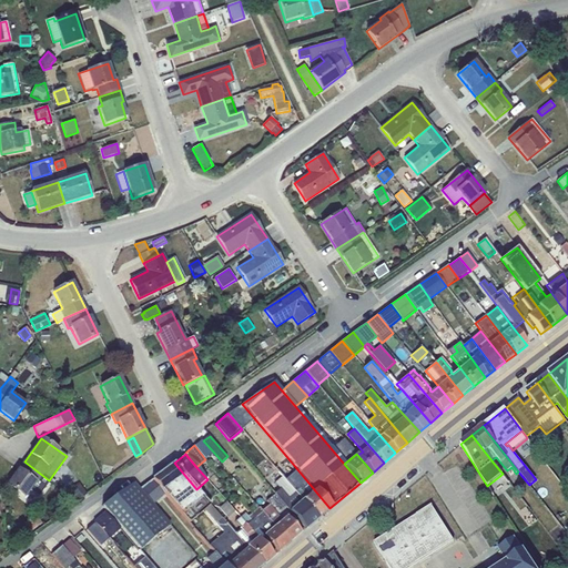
[(49,480),(24,462),(7,485),(24,498),(30,492),(38,496),(49,480)]
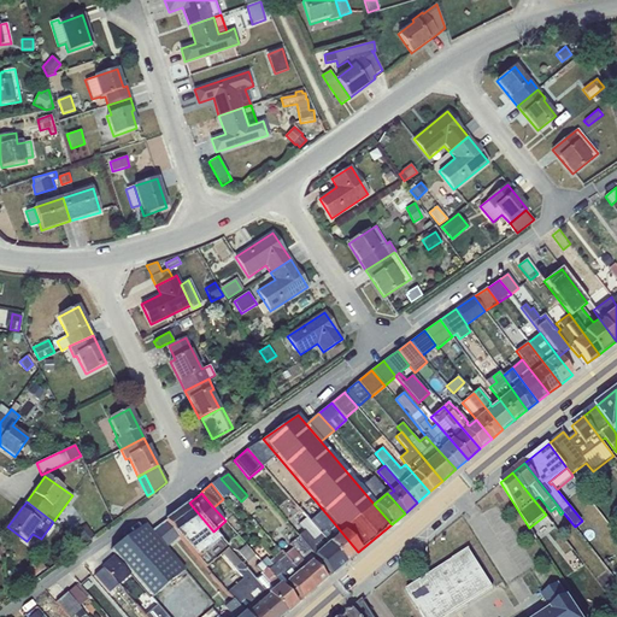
[(189,503),(165,521),(178,538),(206,568),(228,548),(213,532),(189,503)]
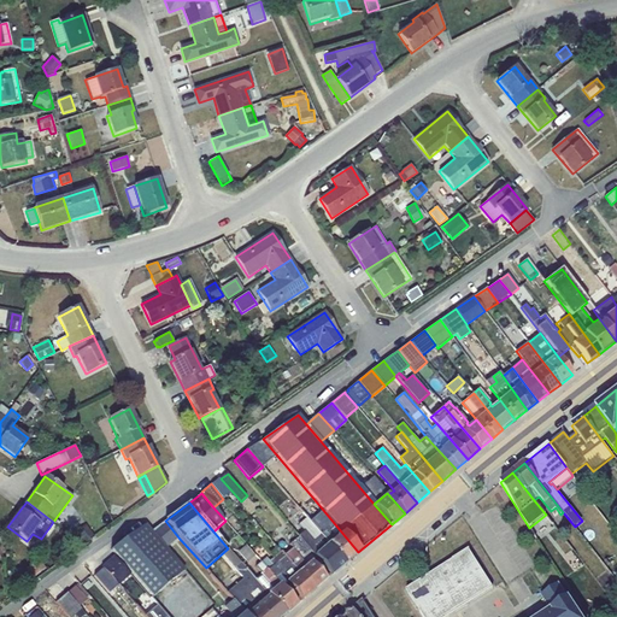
[(346,563),(358,552),(323,510),(311,521),(346,563)]
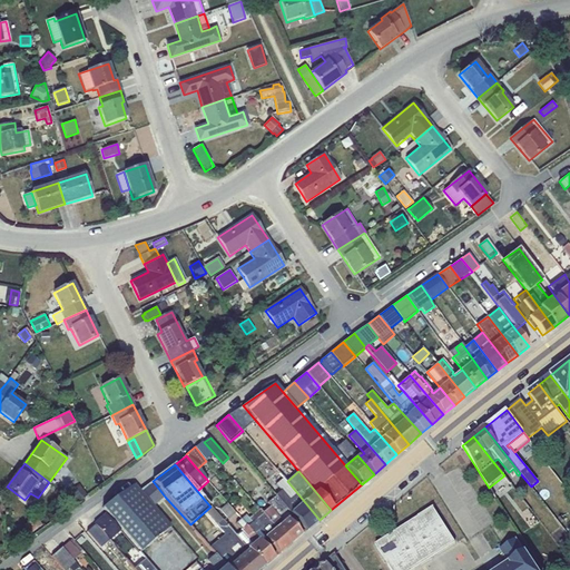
[(306,531),(320,520),(287,481),(284,478),(275,484),(281,491),(276,495),(287,509),(306,531)]
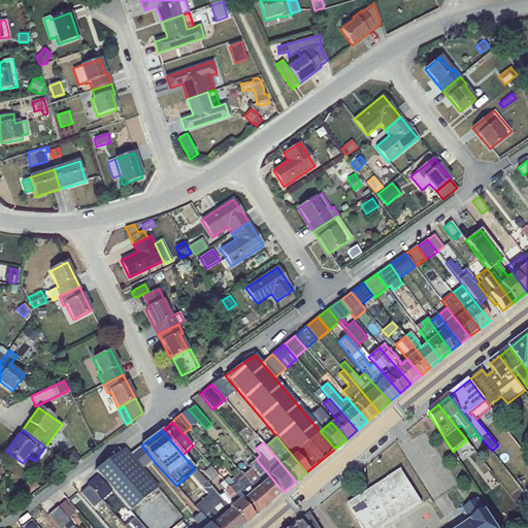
[(141,446),(129,455),(142,469),(153,460),(141,446)]
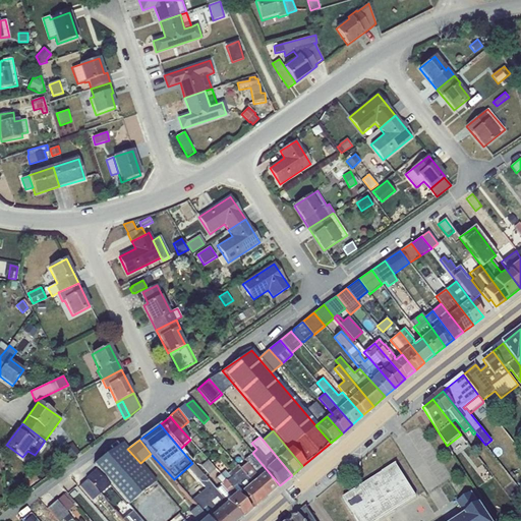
[(73,443),(63,450),(71,460),(80,453),(73,443)]
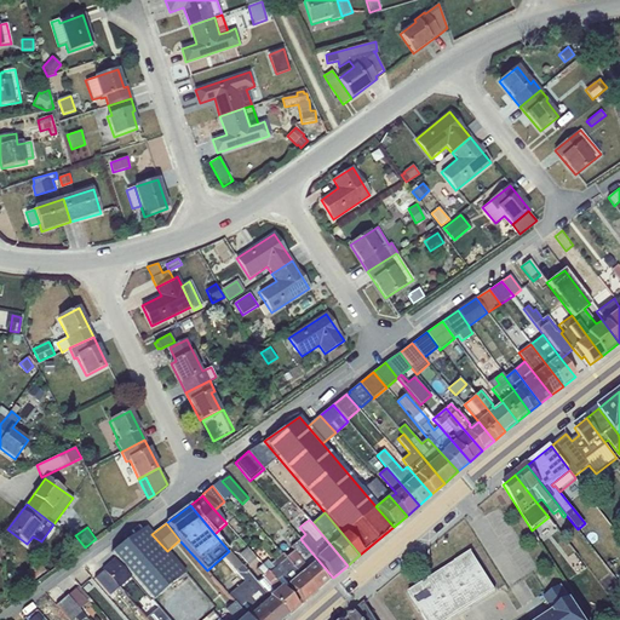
[(145,527),(112,552),(115,558),(132,578),(153,602),(185,573),(167,551),(151,534),(145,527)]
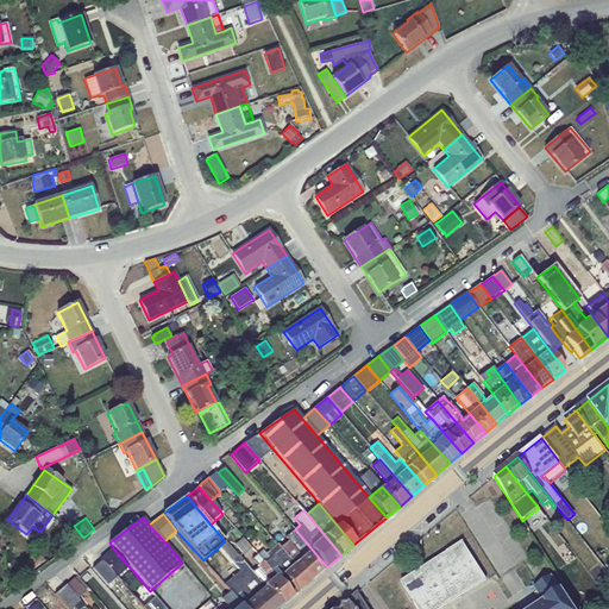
[(297,552),(307,544),(295,529),(286,537),(289,541),(281,548),(311,582),(322,572),(307,553),(302,558),(297,552)]
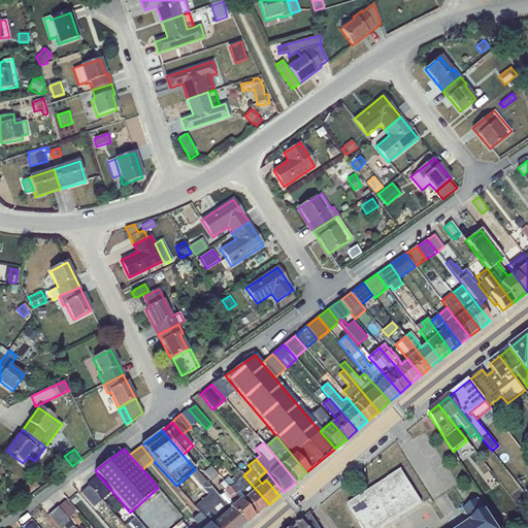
[(210,466),(203,472),(211,482),(219,475),(210,466)]
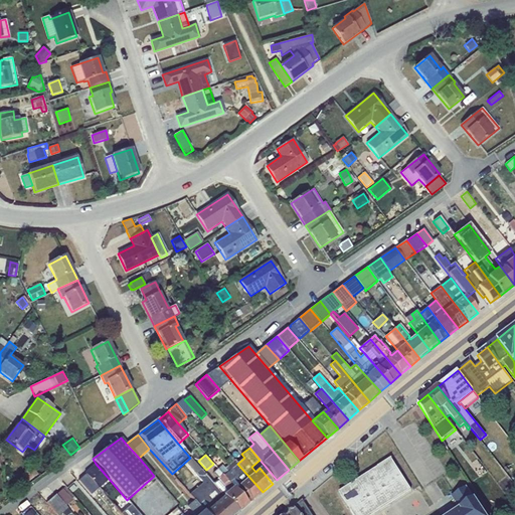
[(339,492),(353,514),(373,514),(411,491),(391,459),(376,468),(339,492)]
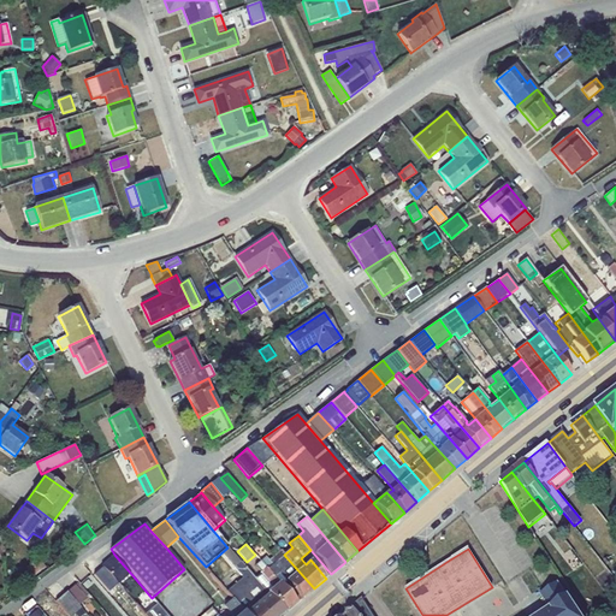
[(280,550),(268,561),(301,599),(314,588),(284,555),(280,550)]
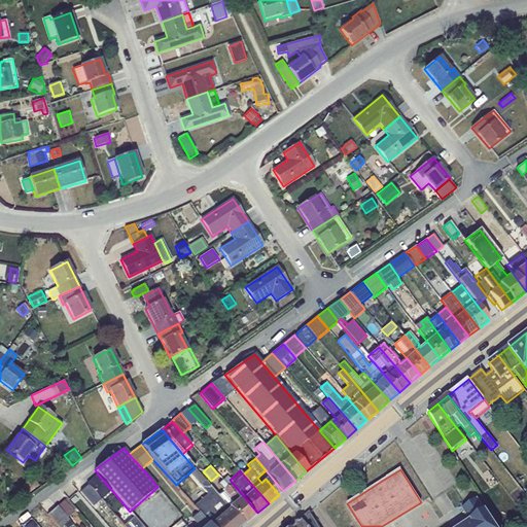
[(112,491),(98,475),(86,483),(101,500),(112,491)]
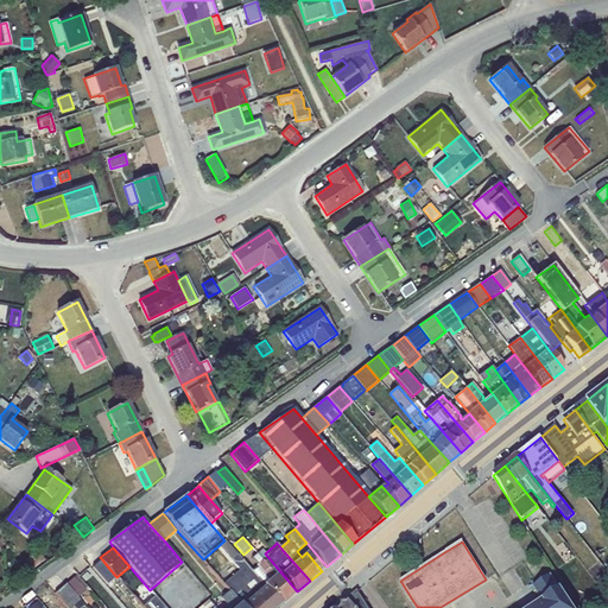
[(292,595),(297,591),(265,553),(261,550),(257,553),(292,595)]
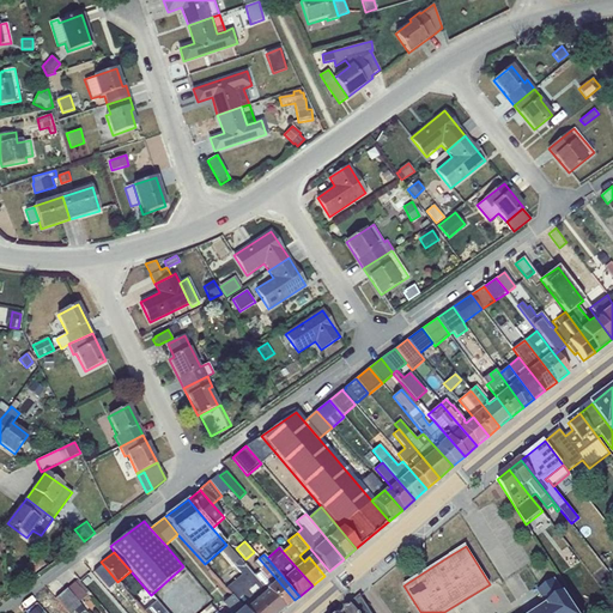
[(40,557),(26,566),(32,575),(46,565),(40,557)]
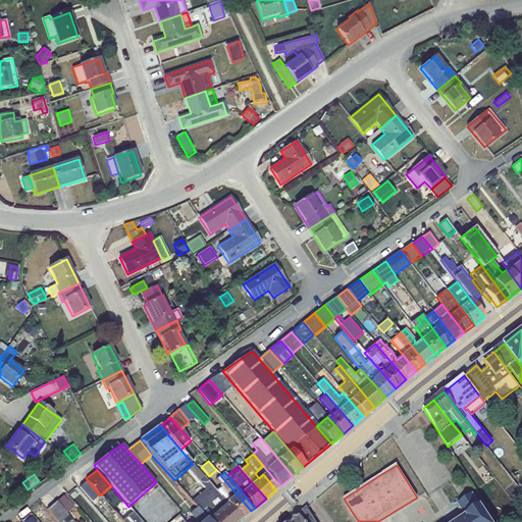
[(242,520),(251,511),(220,475),(215,479),(221,485),(216,490),(242,520)]
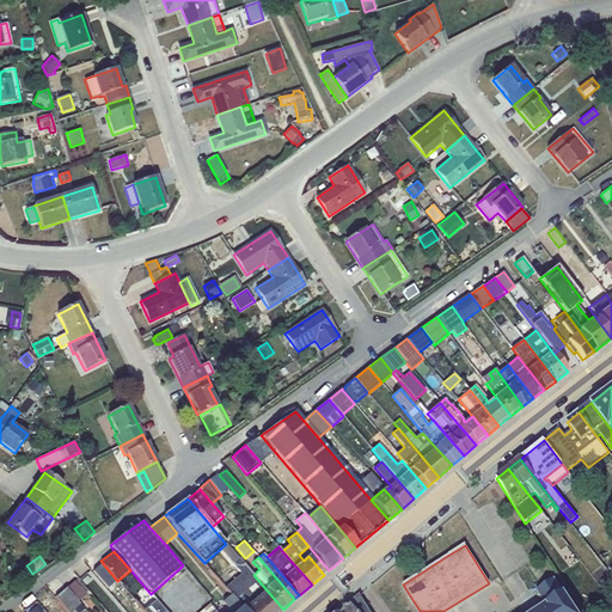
[(280,611),(283,610),(254,575),(239,558),(233,564),(242,574),(225,588),(231,594),(245,611),(280,611)]
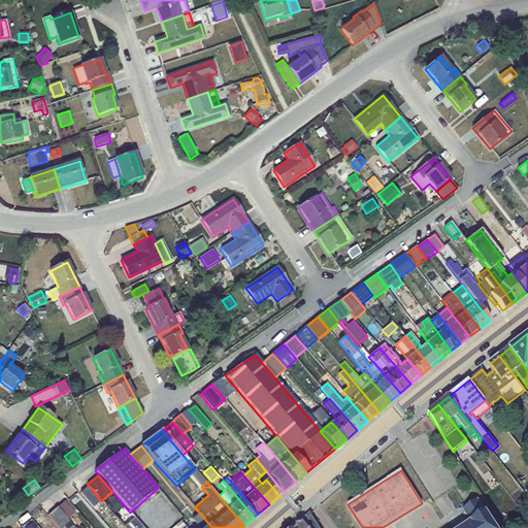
[(58,507),(67,519),(75,513),(73,512),(75,509),(66,499),(57,507),(58,507)]
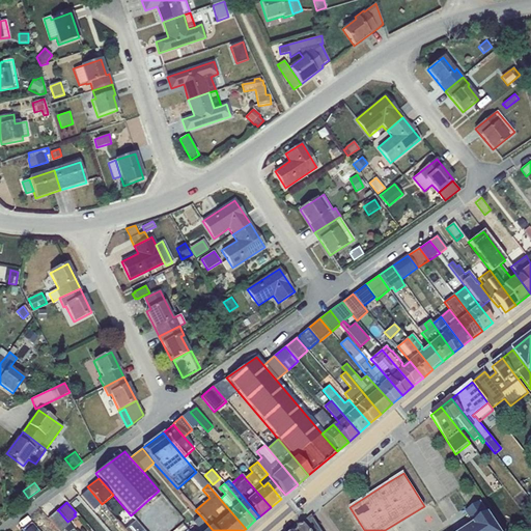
[(499,530),(480,502),(465,512),(473,526),(465,530),(499,530)]
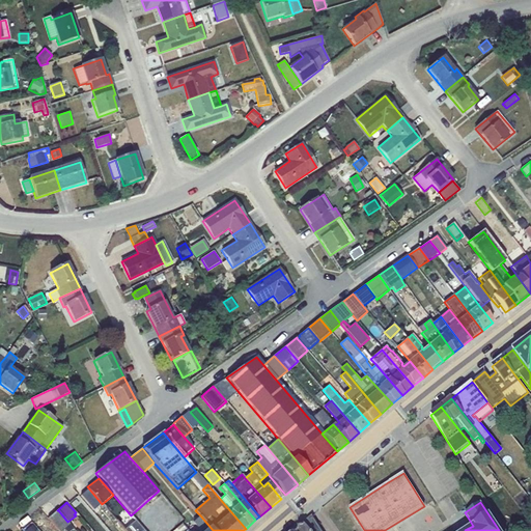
[(58,510),(49,519),(59,530),(61,530),(70,525),(67,522),(58,510)]
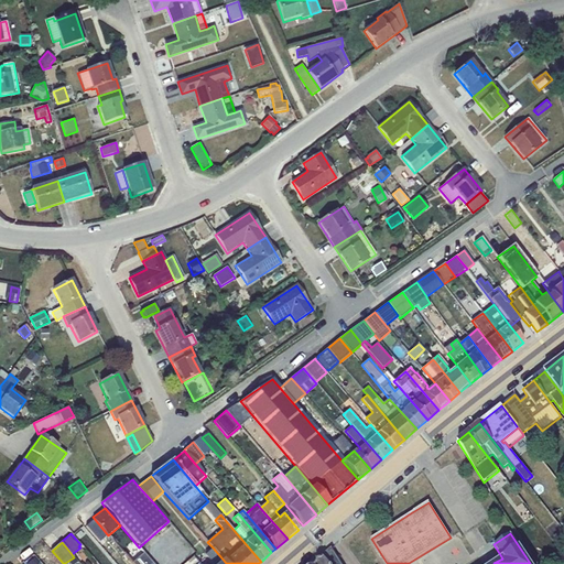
[(226,563),(213,548),(205,555),(212,563),(226,563)]
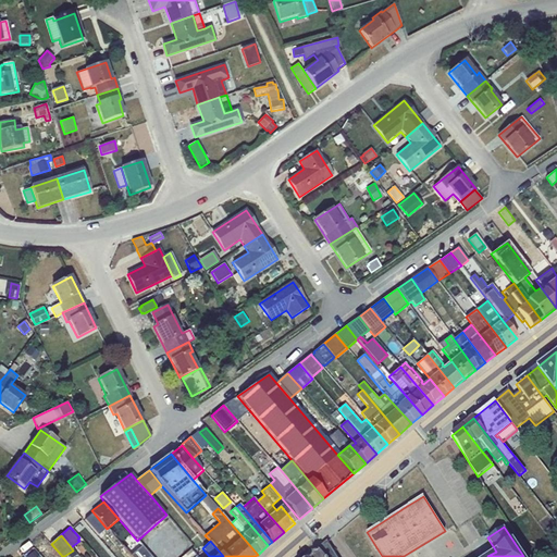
[(336,556),(327,542),(313,554),(312,556),(336,556)]
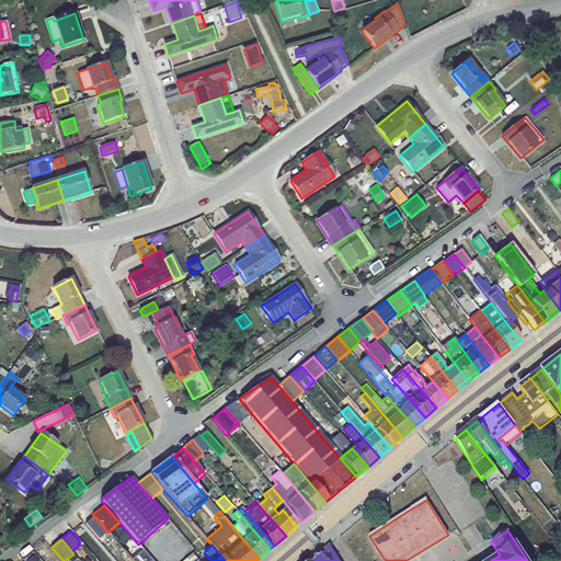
[(132,560),(152,560),(144,550),(132,560)]
